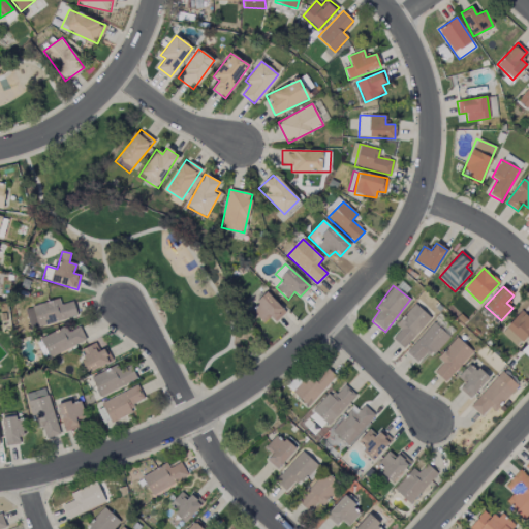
[(285,313),(268,292),(249,308),(262,323),(271,316),(275,322),(285,313)]
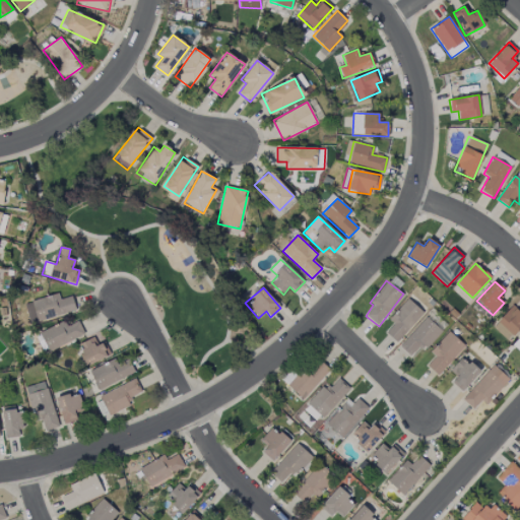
[(71,296),(60,300),(58,294),(24,304),(30,324),(75,311),(71,296)]
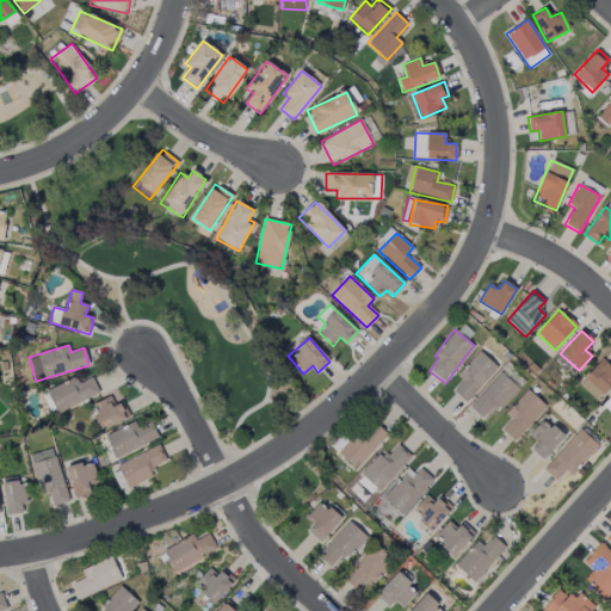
[(452,390),(466,402),(498,368),(480,351),(456,375),(462,381),(452,390)]
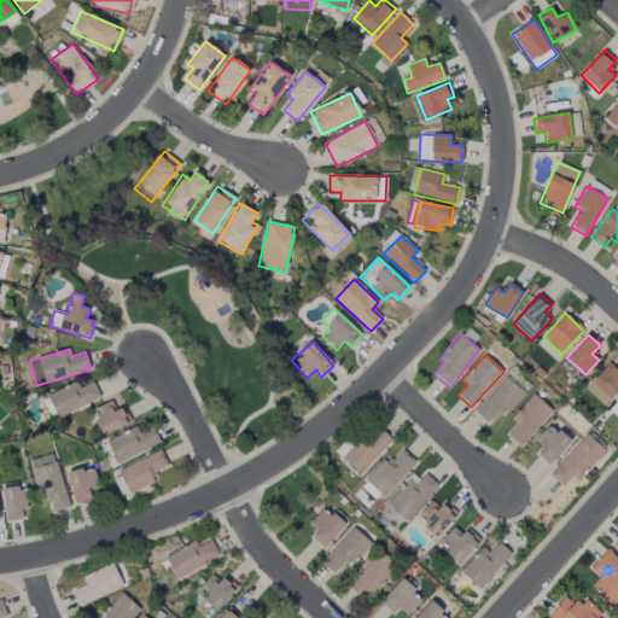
[(604,406),(617,389),(617,367),(616,369),(608,363),(586,389),(604,406)]
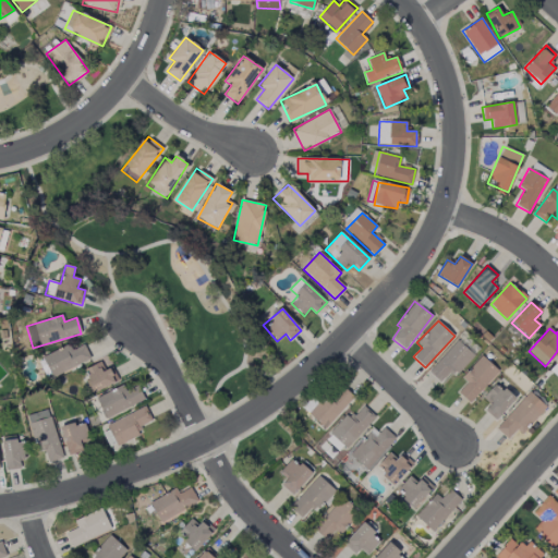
[(428,372),(443,385),(472,354),(458,340),(428,372)]
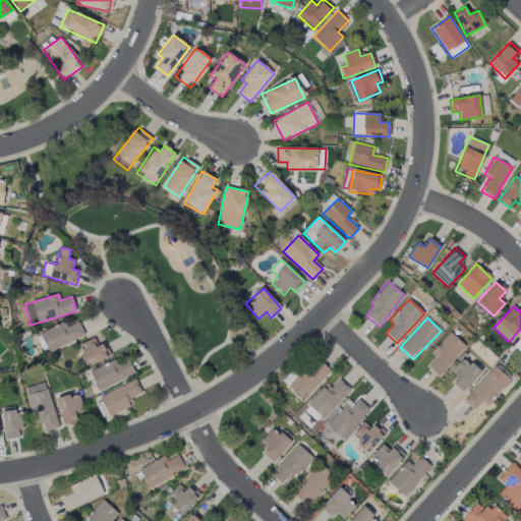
[(84,336),(78,322),(67,327),(64,322),(39,334),(48,353),(84,336)]
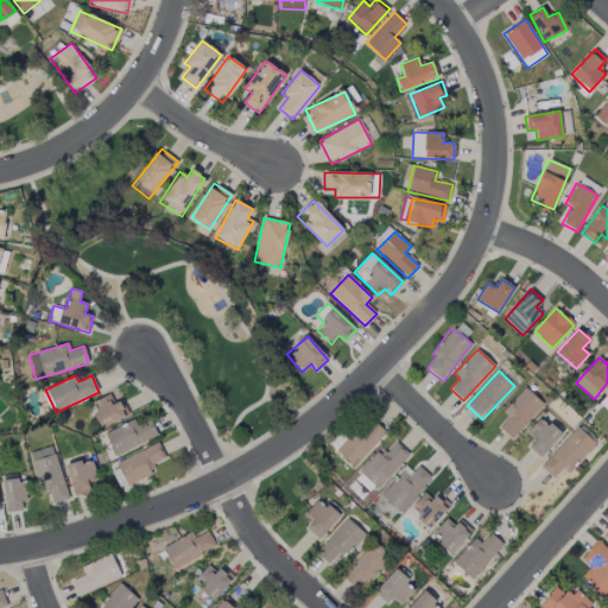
[(543,404),(525,387),(502,412),(508,417),(499,428),(512,438),(543,404)]
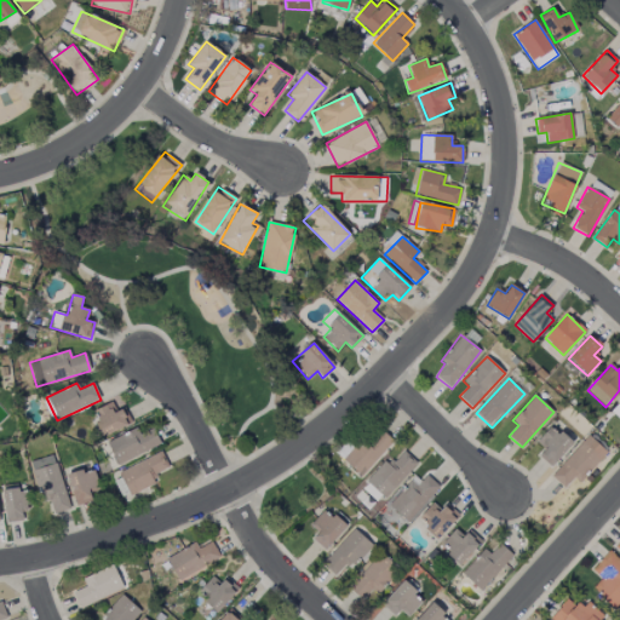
[(343,459),(361,476),(394,442),(377,424),(343,459)]
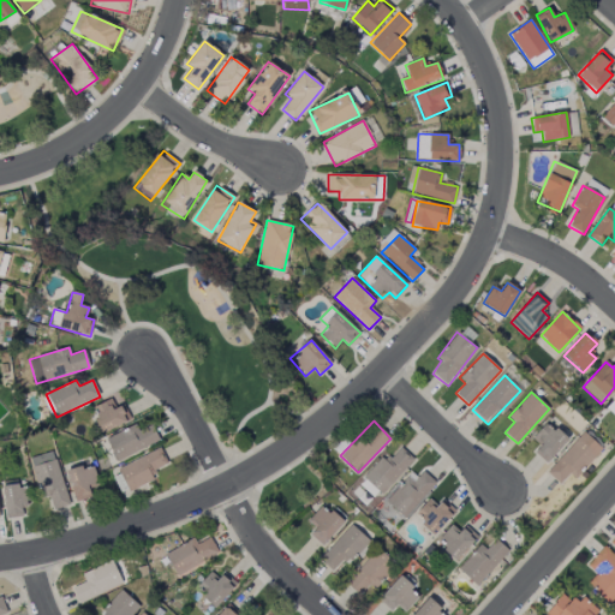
[(533,453),(547,464),(567,440),(547,422),(532,439),(539,446),(533,453)]
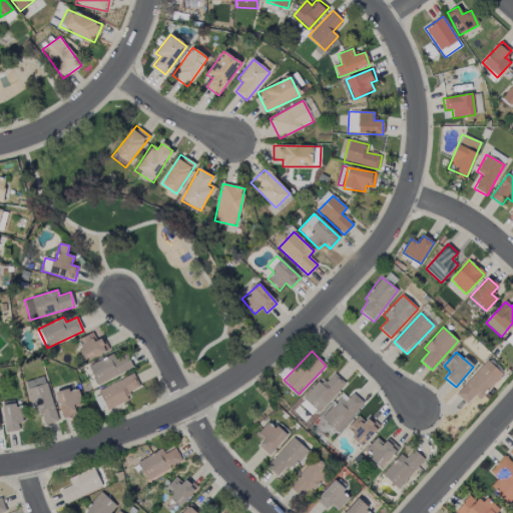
[(116,361),(113,354),(88,366),(97,385),(133,368),(127,356),(116,361)]
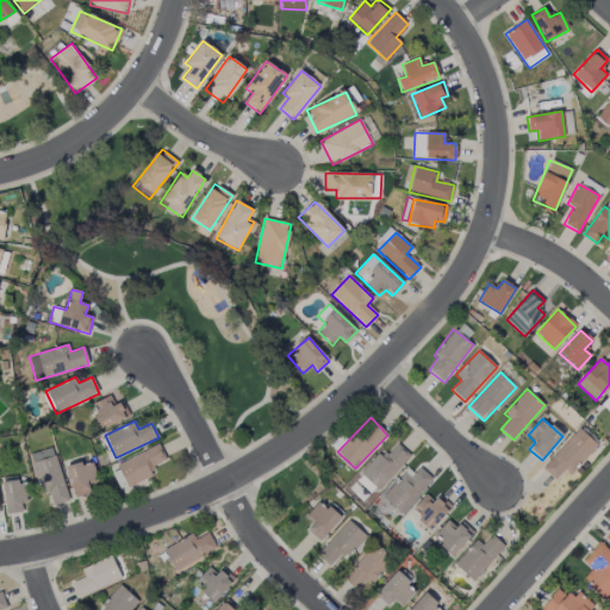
[(542,467),(555,480),(565,470),(571,475),(598,446),(579,428),(542,467)]
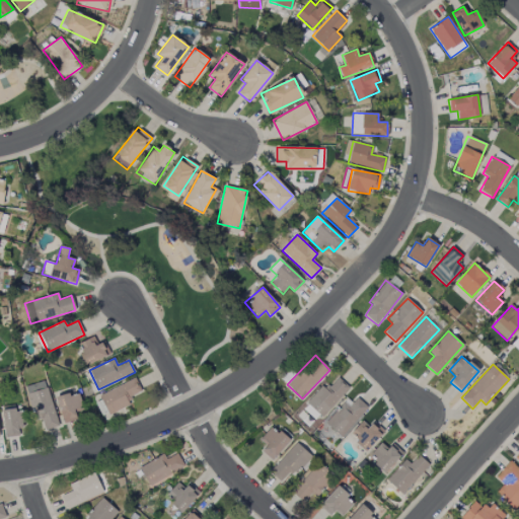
[(349,387),(336,374),(308,404),(322,417),(349,387)]
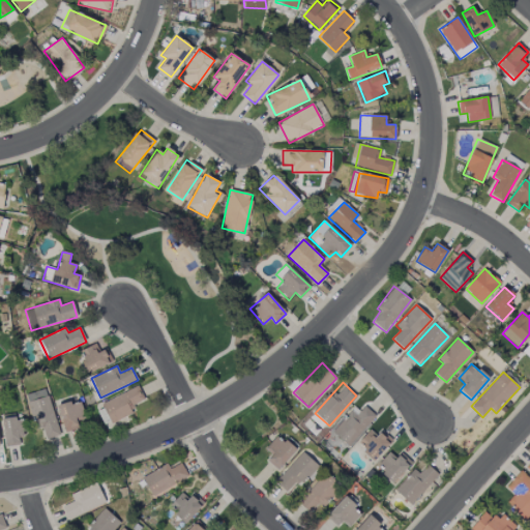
[(146,404),(138,386),(101,404),(110,421),(146,404)]
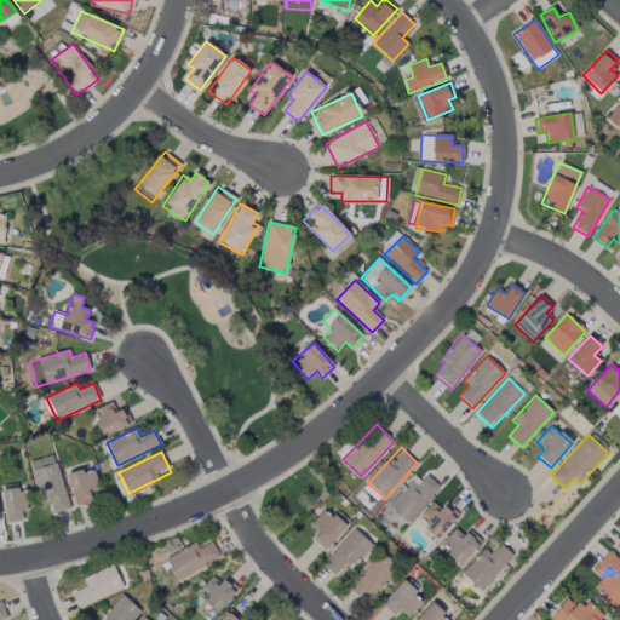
[(70,509),(53,454),(29,463),(42,501),(49,500),(53,514),(70,509)]
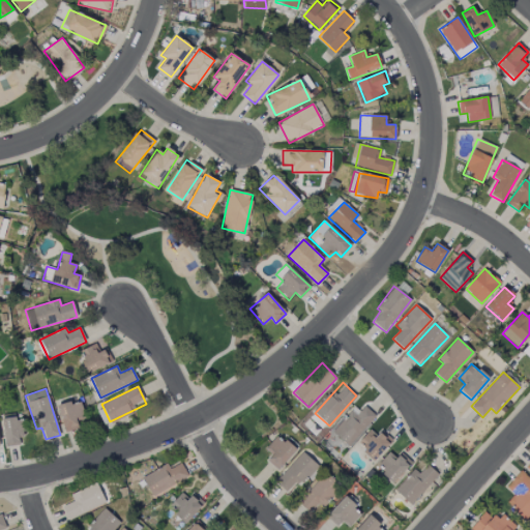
[(80,400),(57,407),(64,433),(79,428),(77,421),(85,418),(80,400)]
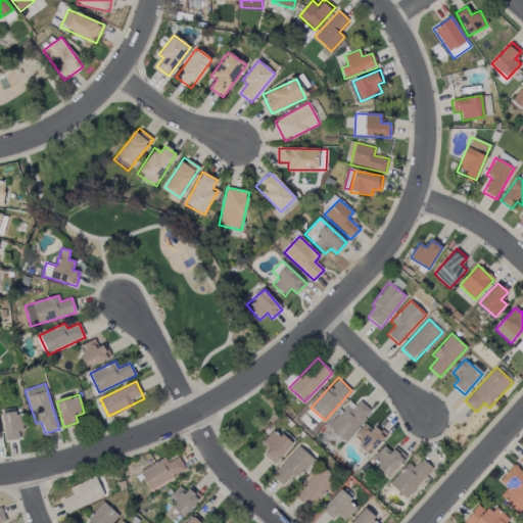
[(347,406),(328,426),(343,440),(371,412),(360,400),(351,410),(347,406)]
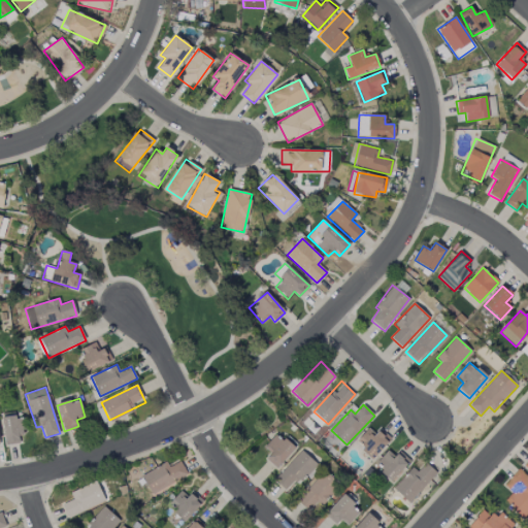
[(2,418),(5,444),(23,442),(20,416),(2,418)]
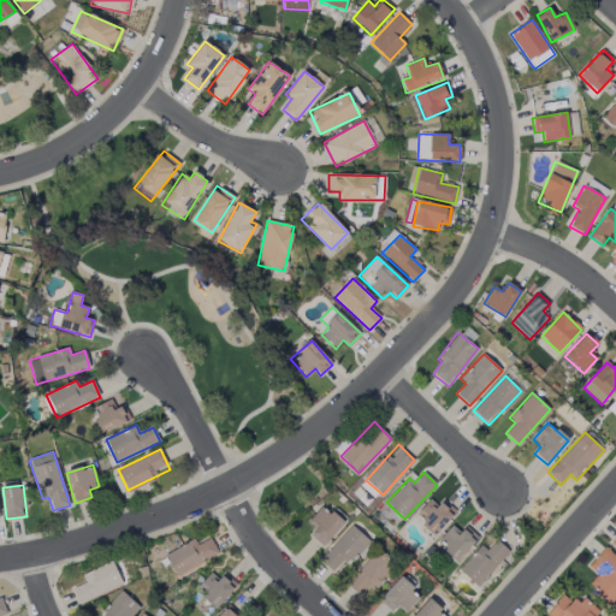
[(414,516),(434,535),(456,511),(445,502),(439,508),(430,499),(414,516)]
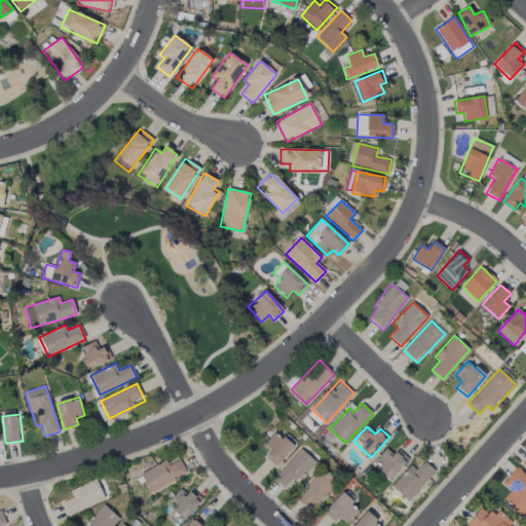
[(269,452),(265,457),(275,466),(293,447),(275,431),(262,445),(269,452)]
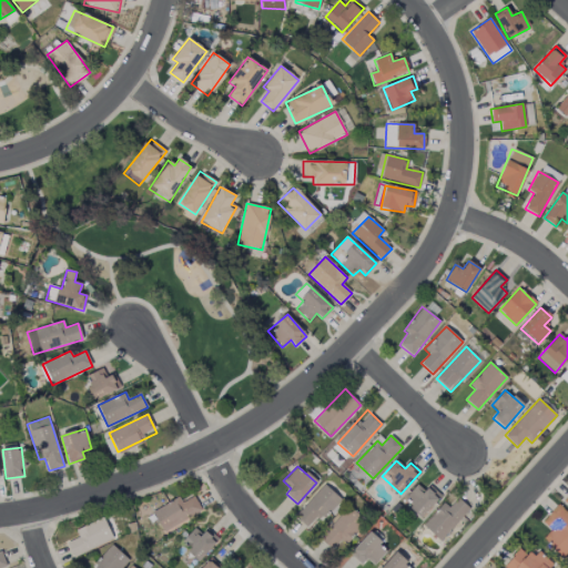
[(338,498),(324,485),(295,516),(310,530),(338,498)]
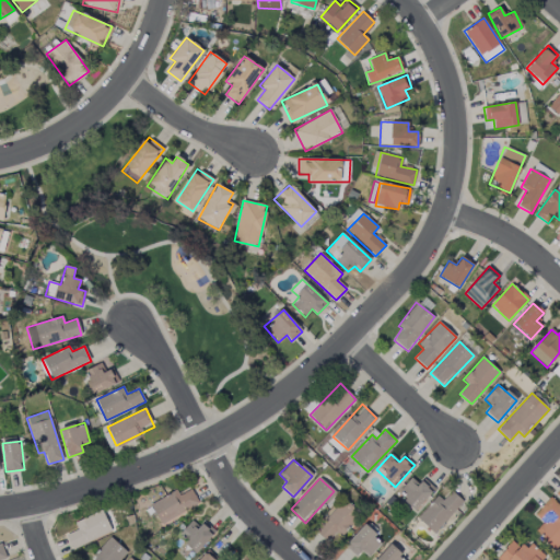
[(397,493),(416,510),(434,489),(423,479),(419,485),(411,478),(397,493)]
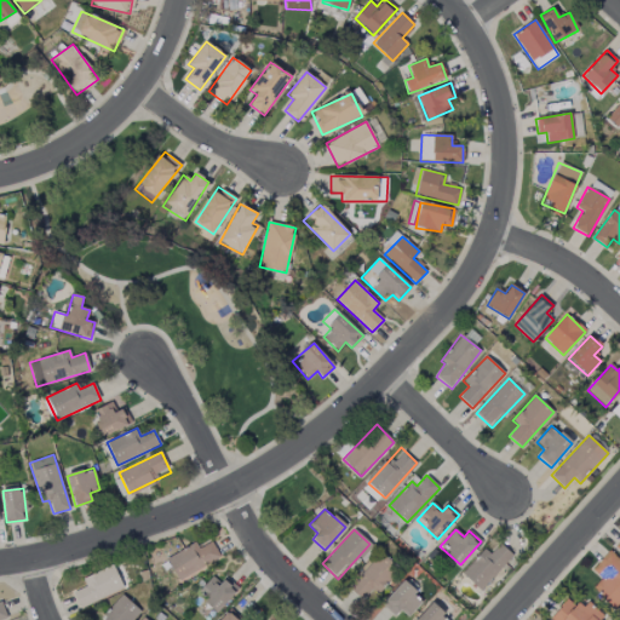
[(166,558),(179,581),(220,557),(211,541),(199,549),(195,543),(166,558)]
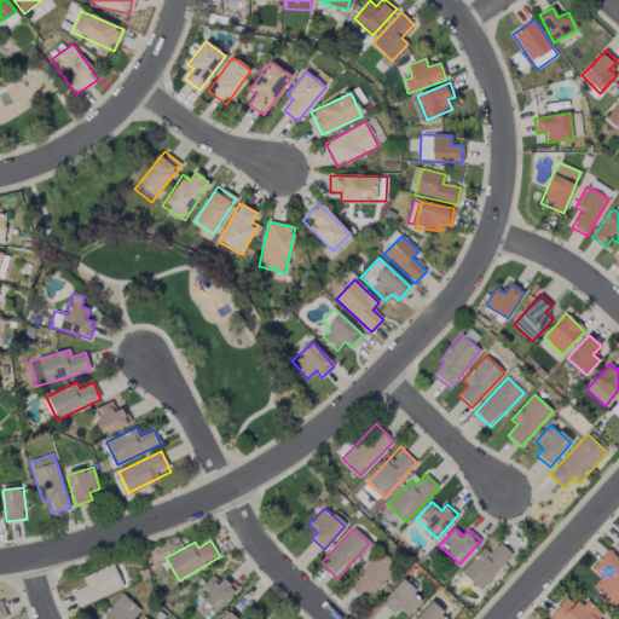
[(513,555),(499,542),(489,553),(484,548),(461,572),(479,589),(513,555)]
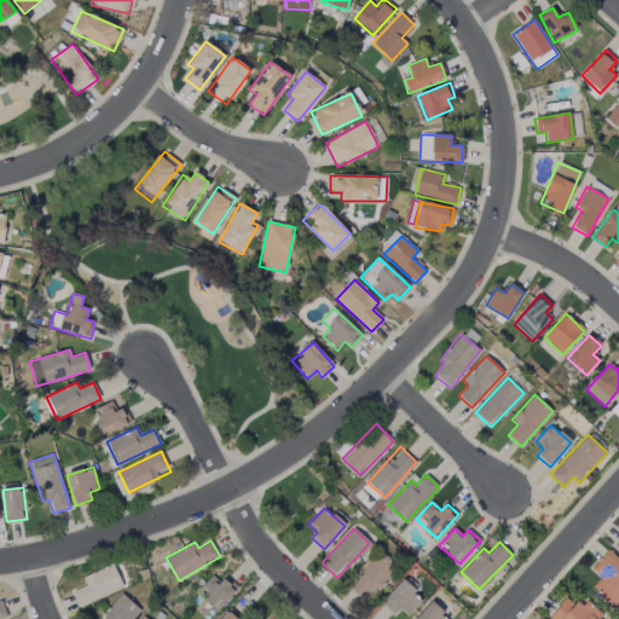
[(371,589),(376,594),(399,570),(380,551),(348,586),(362,599),(371,589)]
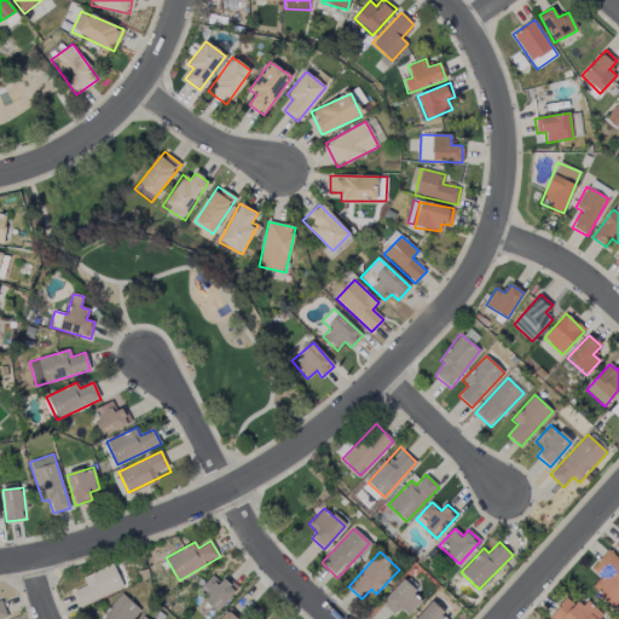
[(618,606),(618,563),(606,553),(590,570),(600,578),(591,586),(617,609),(618,606)]
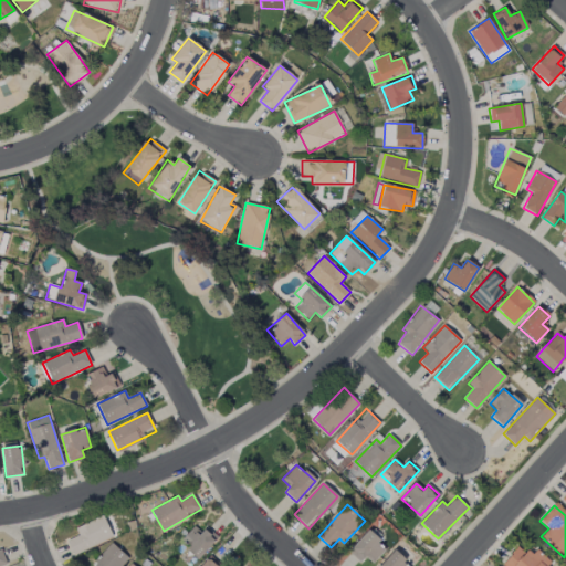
[(113,537),(103,515),(75,527),(79,534),(66,540),(73,555),(113,537)]
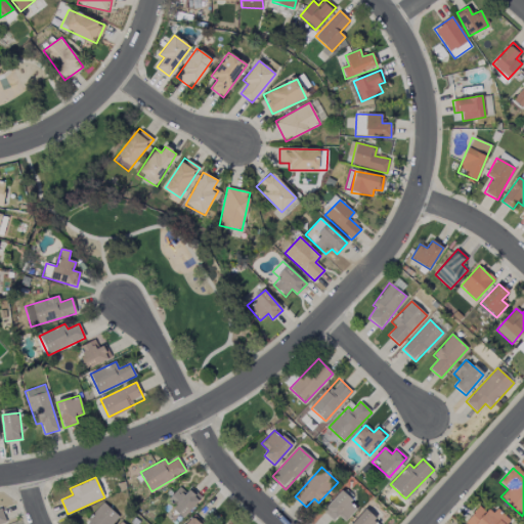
[(167,499),(183,517),(202,498),(191,488),(186,493),(180,487),(167,499)]
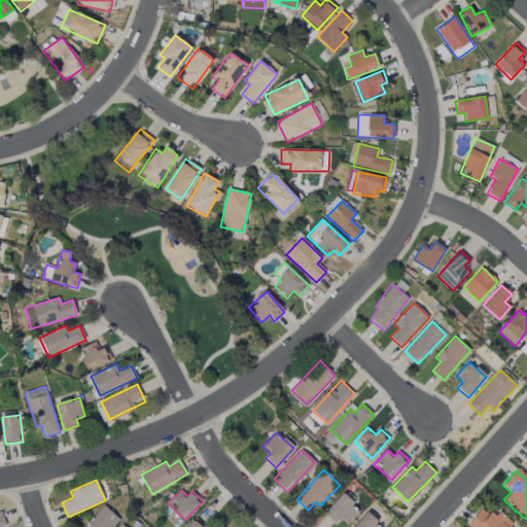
[(335,523),(340,518),(347,525),(360,511),(343,494),(324,514),(335,523)]
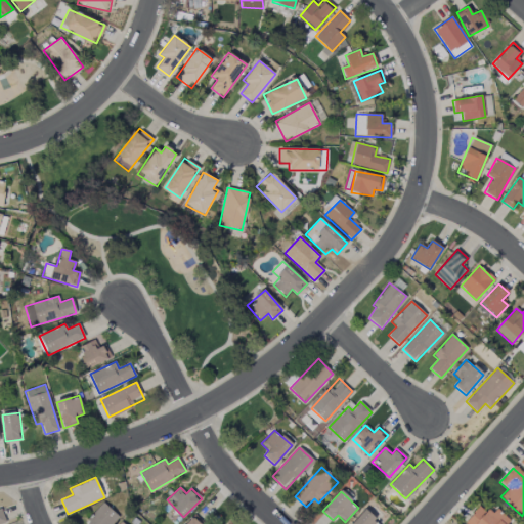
[(86,523),(112,523),(119,516),(103,504),(86,523)]
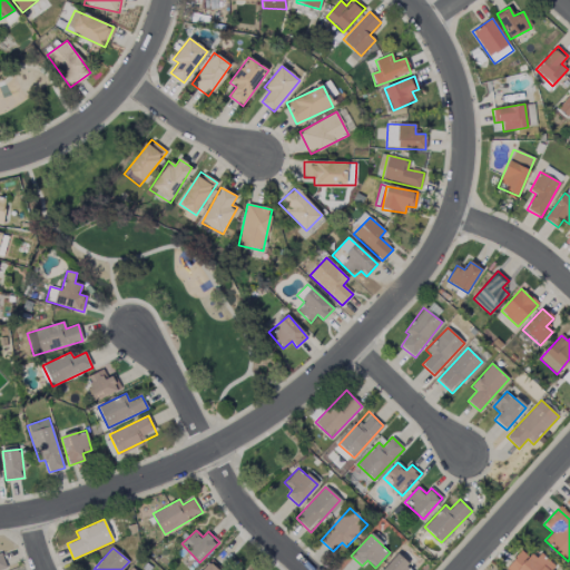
[(505,569),(553,569),(557,566),(539,554),(536,560),(519,550),(505,569)]
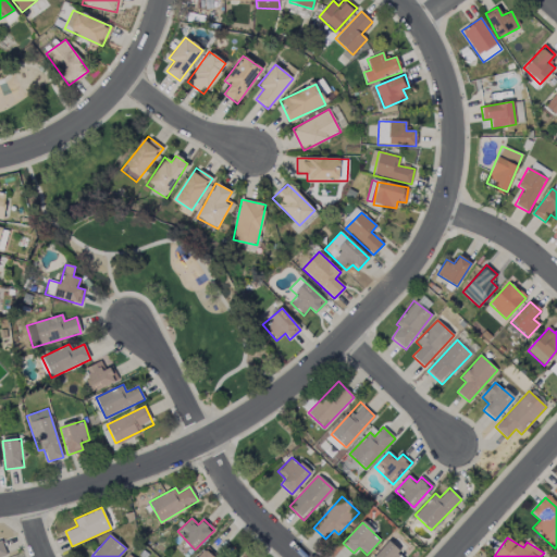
[(403,556),(387,542),(373,556),(403,556)]
